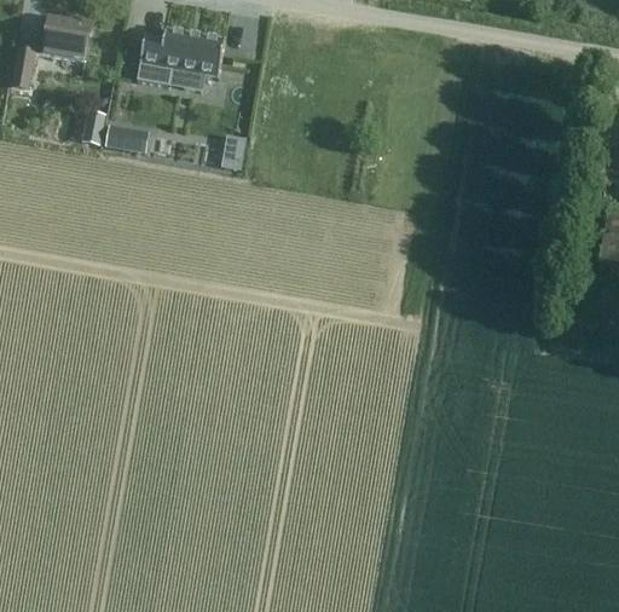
[(48,16),(42,55),(87,62),(93,23),(48,16)]
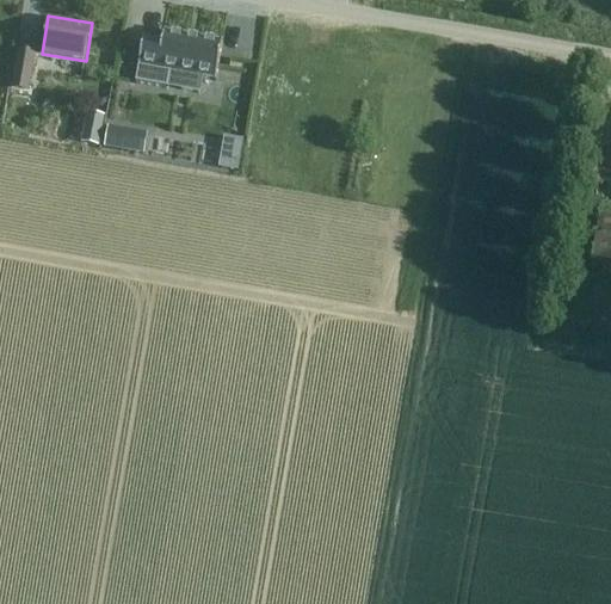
[(143,36),(135,75),(165,81),(167,66),(197,71),(202,72),(214,74),(220,38),(165,28),(162,37),(161,37),(143,35),(143,36)]
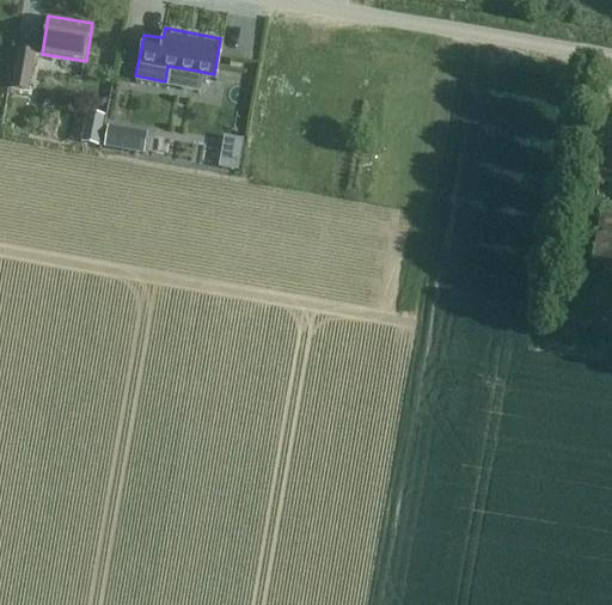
[(17,48),(10,86),(31,90),(32,83),(28,81),(34,50),(17,48)]
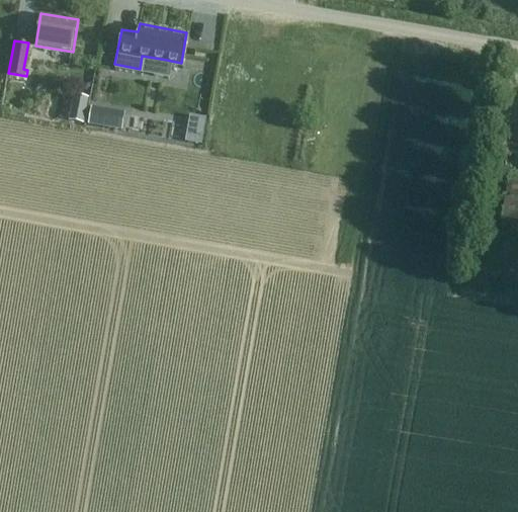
[(72,90),(70,103),(85,106),(87,93),(72,90)]
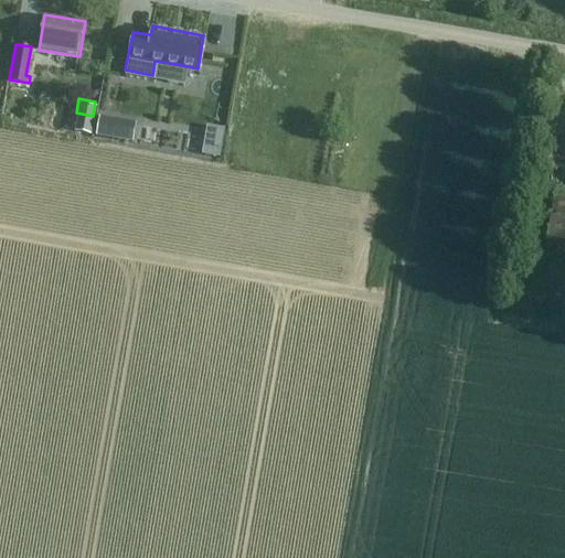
[(98,113),(95,131),(115,135),(118,116),(98,113)]
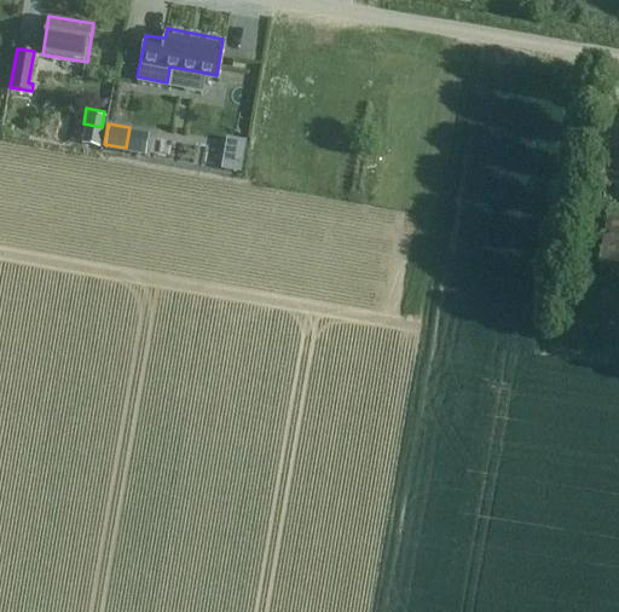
[(225,133),(219,165),(239,168),(246,137),(225,133)]
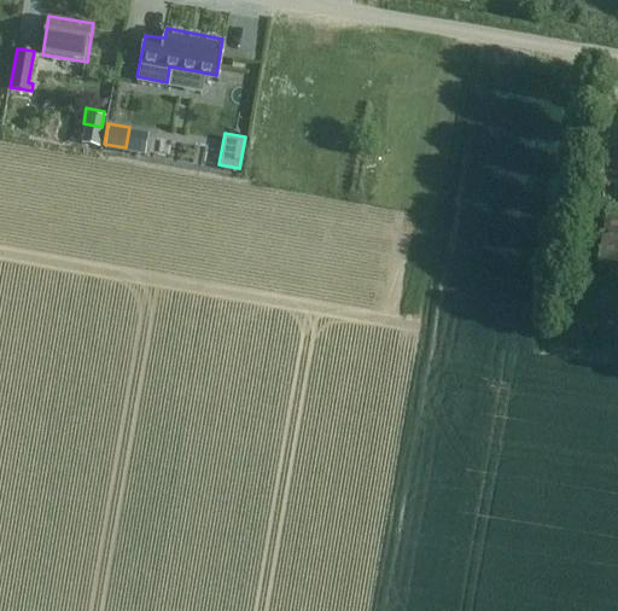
[(617,203),(607,202),(596,263),(617,267),(617,203)]
